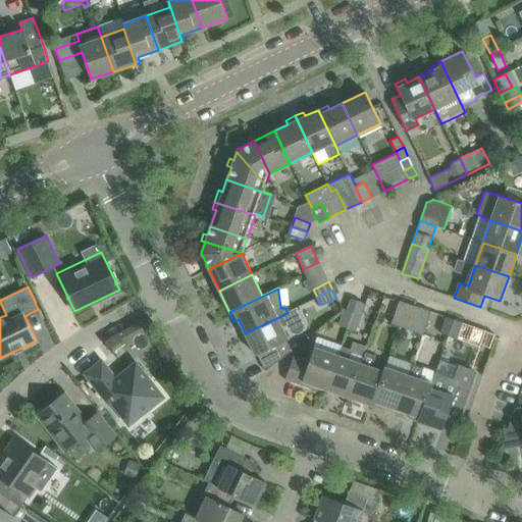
[(358,314),(362,303),(351,299),(341,326),(349,329),(355,313),(358,314)]
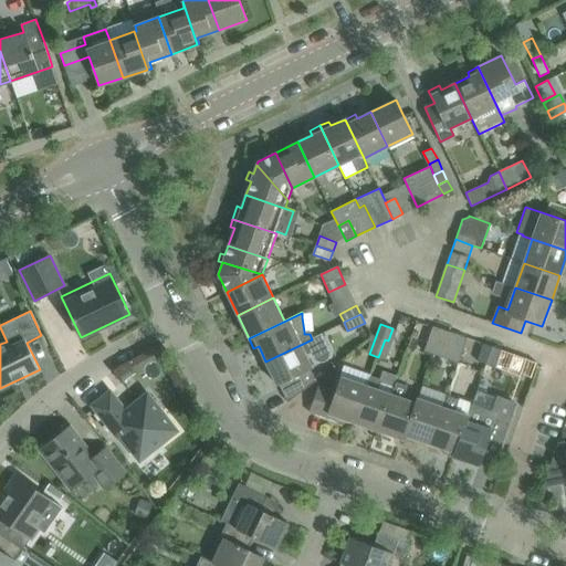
[(432,355),(441,328),(432,325),(427,343),(423,352),(432,355)]
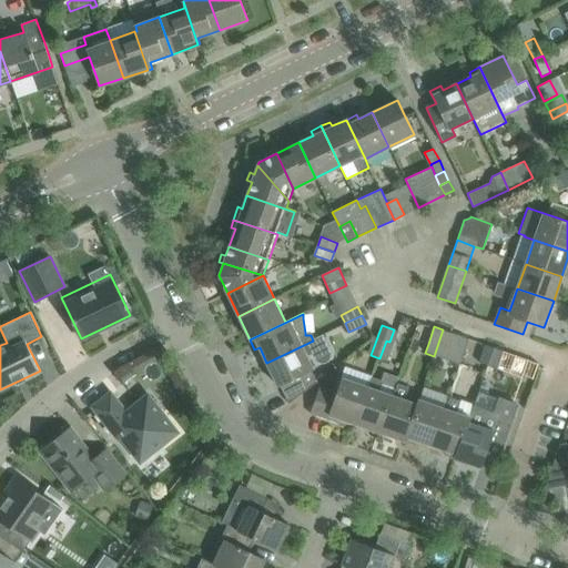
[(468,338),(453,333),(443,330),(434,356),(459,364),(468,338)]
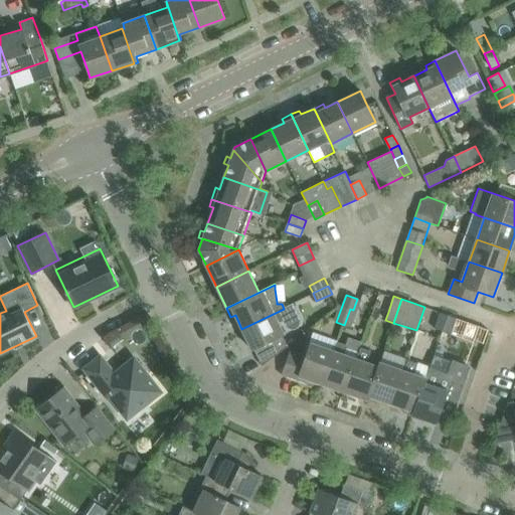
[(284,335),(278,324),(282,322),(284,325),(285,327),(287,329),(290,330),(292,330),(294,329),(295,329),(297,327),(299,325),(299,324),(300,322),(299,320),(299,318),(298,315),(292,305),(284,309),(241,329),(252,350),(253,349),(262,366),(287,346),(282,336),(284,335)]
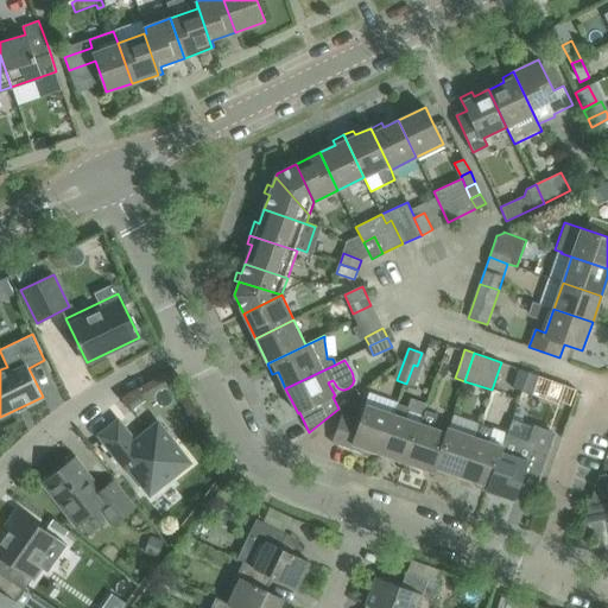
[(423,367),(417,366),(413,365),(406,384),(416,387),(423,367)]
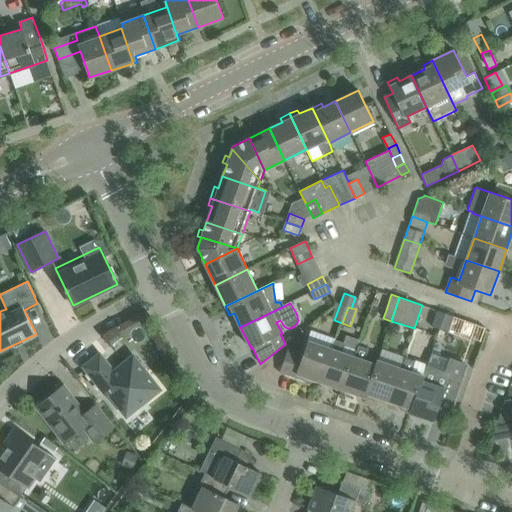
[(440,328),(445,313),(437,310),(432,326),(440,328)]
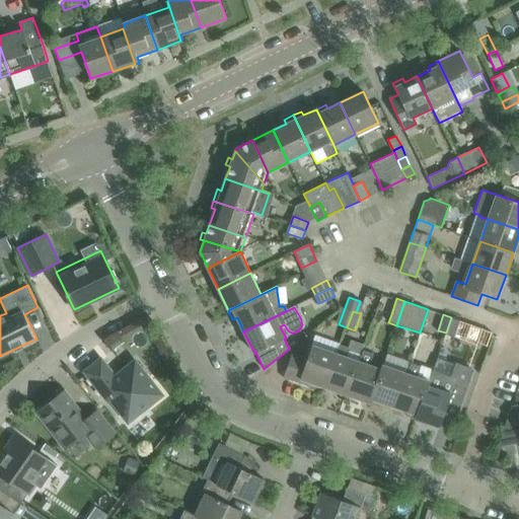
[(454,336),(459,320),(451,317),(446,332),(454,336)]
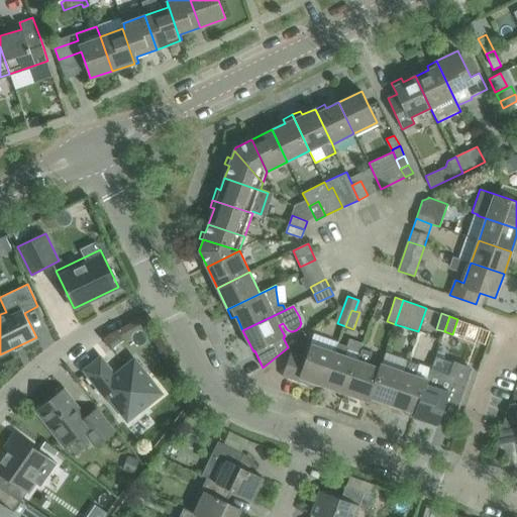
[(345,394),(362,348),(364,343),(349,338),(346,347),(338,344),(335,353),(324,386),(345,394)]
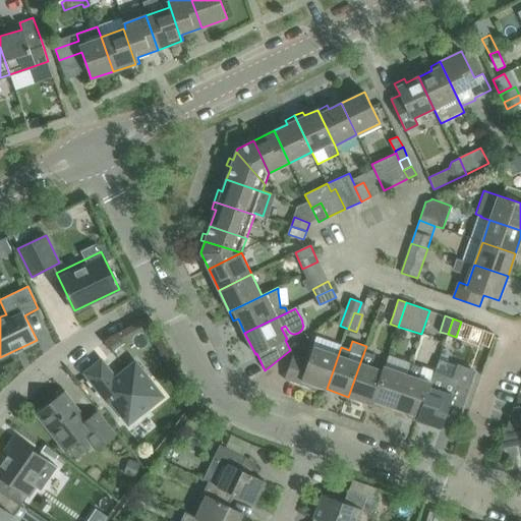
[(291,359),(284,379),(301,385),(302,381),(327,389),(338,356),(313,347),(309,359),(293,353),(291,359)]
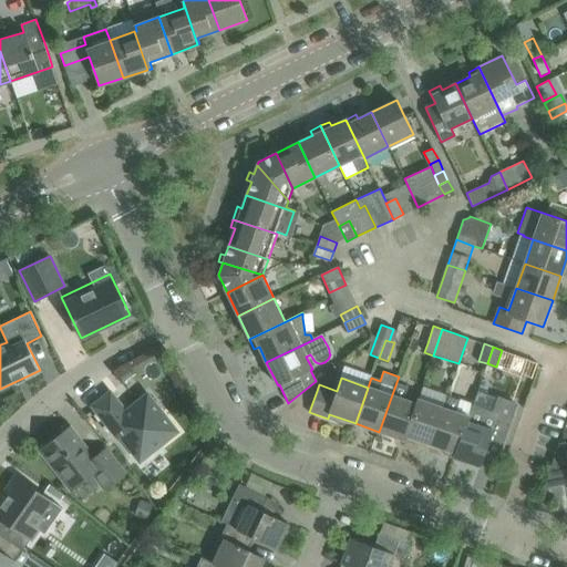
[(415,404),(402,400),(406,387),(397,382),(379,432),(403,440),(415,404)]
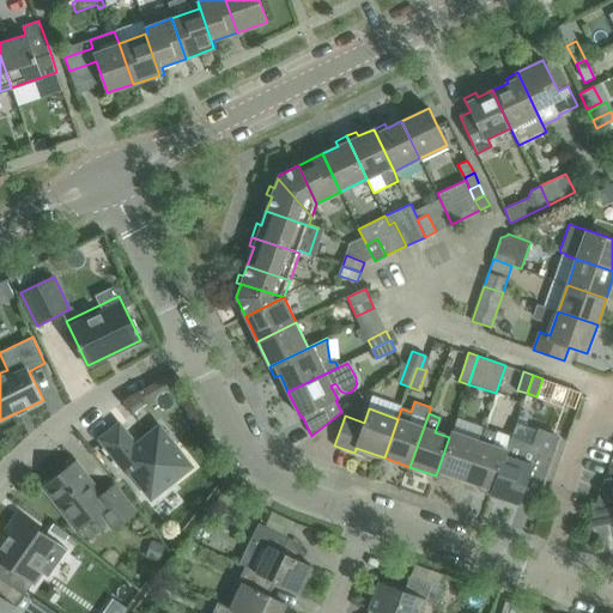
[(150,499),(173,481),(190,467),(159,426),(135,445),(120,424),(101,439),(127,473),(128,472),(150,499)]
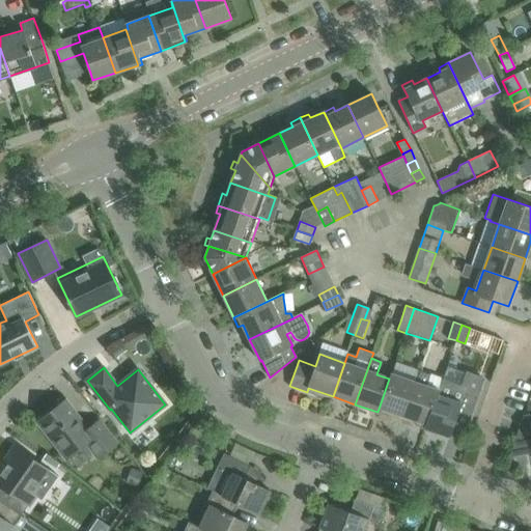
[(440,389),(425,428),(427,429),(449,437),(455,420),(458,412),(471,416),(485,376),(484,376),(467,370),(462,385),(444,379),(440,390),(440,389)]
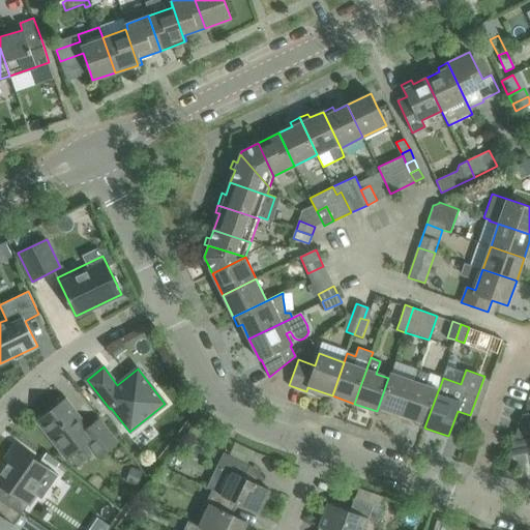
[(403,415),(418,371),(414,380),(391,372),(389,378),(388,378),(377,411),(387,415),(388,410),(403,415)]
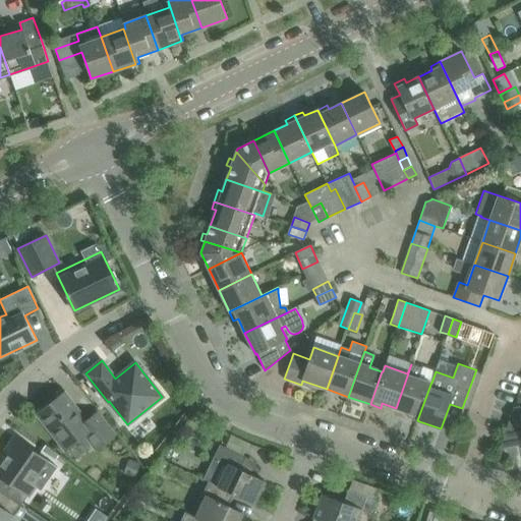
[(431,382),(418,378),(421,367),(411,364),(396,408),(409,413),(408,417),(417,420),(431,382)]
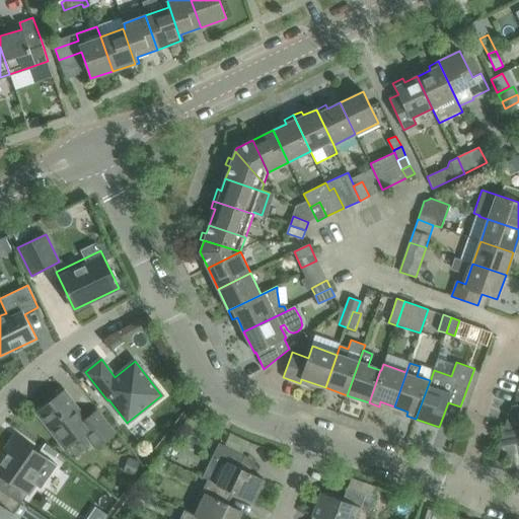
[(115,433),(109,427),(97,411),(86,420),(64,391),(36,413),(65,448),(83,435),(94,449),(115,433)]
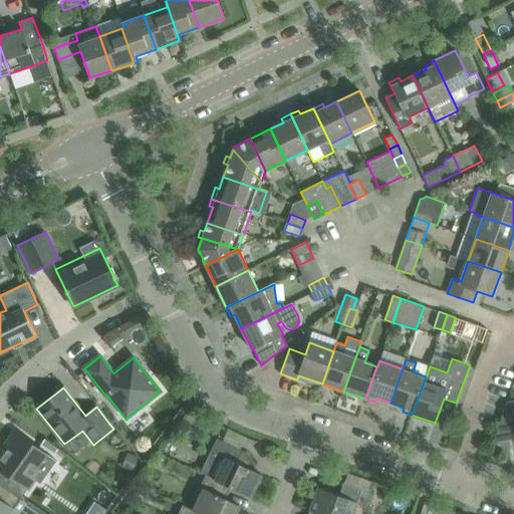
[(506,404),(493,442),(513,438),(513,404),(512,403),(506,404)]
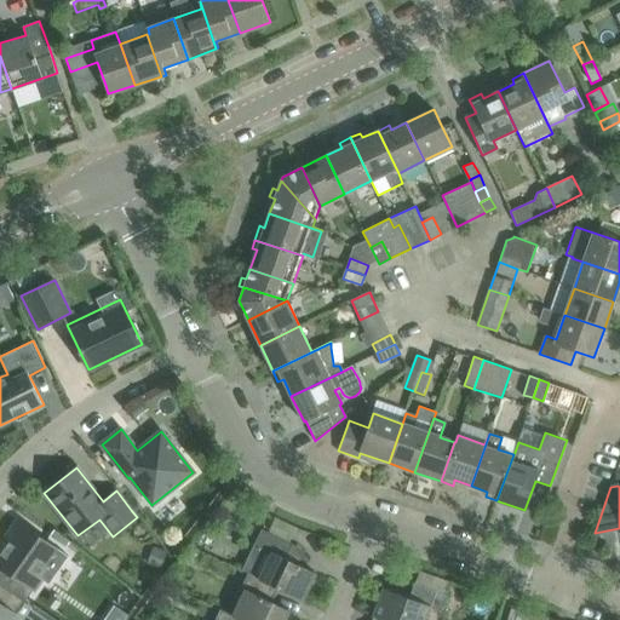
[(241,518),(250,507),(233,494),(224,505),(241,518)]
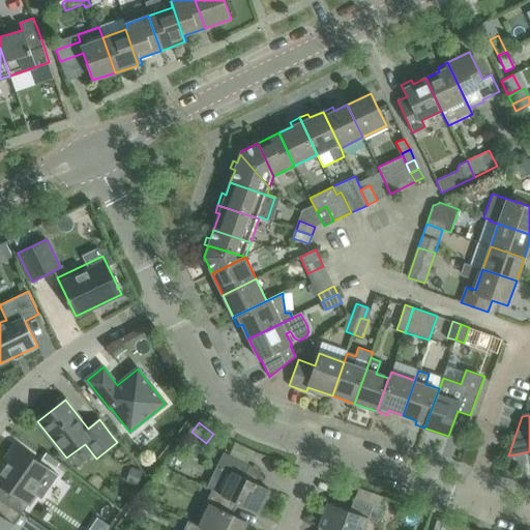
[(8,463),(0,474),(0,484),(1,486),(27,504),(29,505),(36,494),(31,491),(48,468),(31,457),(15,444),(3,460),(8,463)]
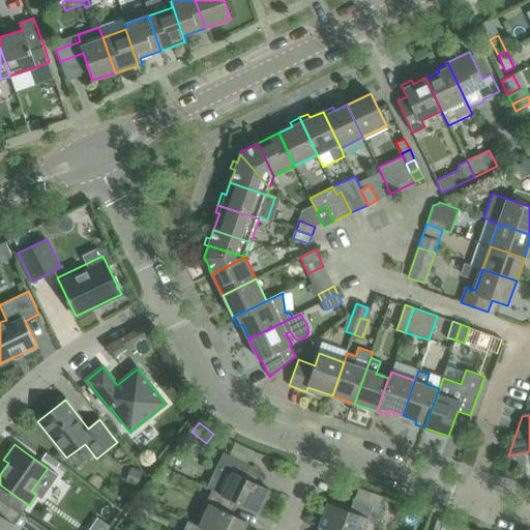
[(210,492),(237,505),(237,503),(258,513),(269,490),(243,477),(249,465),(224,452),(216,467),(230,474),(219,495),(210,491),(210,492)]
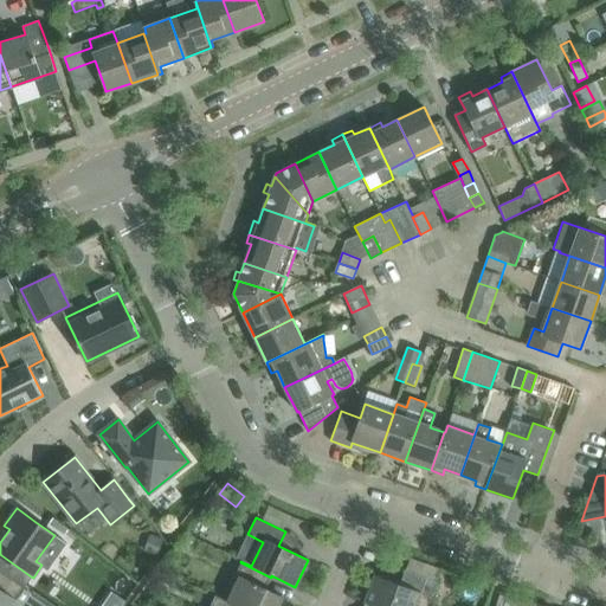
[(148,536),(142,552),(155,556),(161,540),(148,536)]
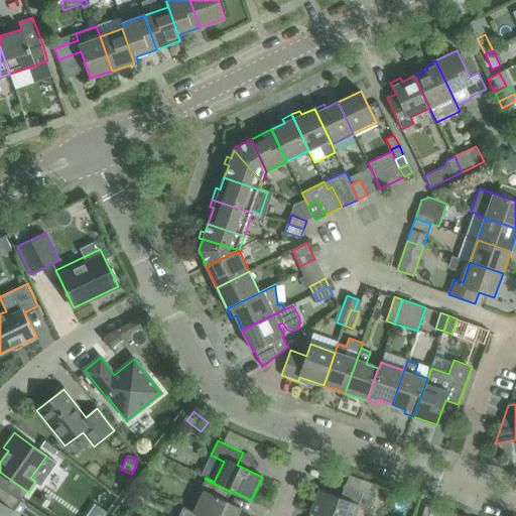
[(226,501),(231,492),(205,479),(200,490),(199,489),(194,499),(199,501),(192,513),(197,515),(236,515),(241,508),(226,501)]
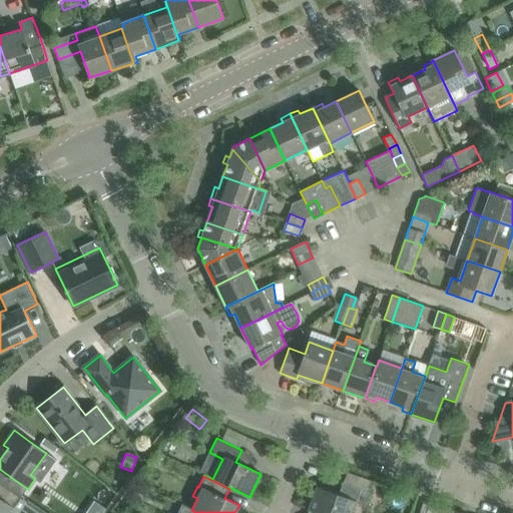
[(365,506),(366,504),(370,492),(343,482),(339,494),(318,487),(309,510),(316,512),(351,512),(356,502),(365,506)]
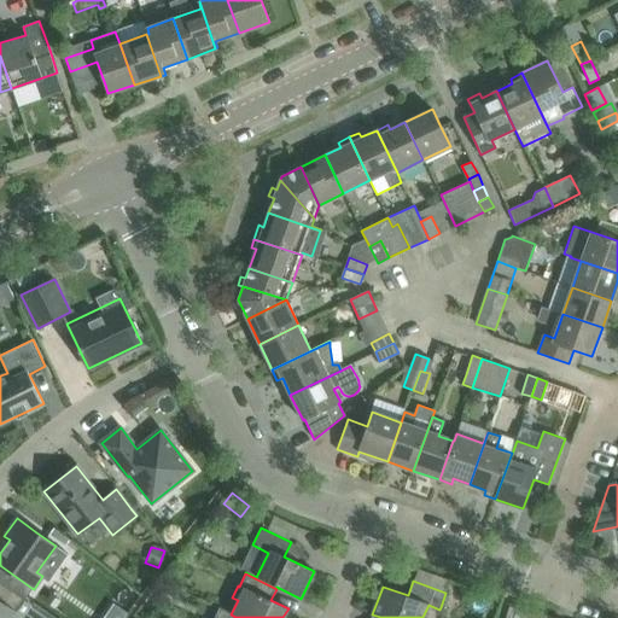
[(0,617),(11,617),(13,617),(16,612),(15,611),(0,600),(0,617)]
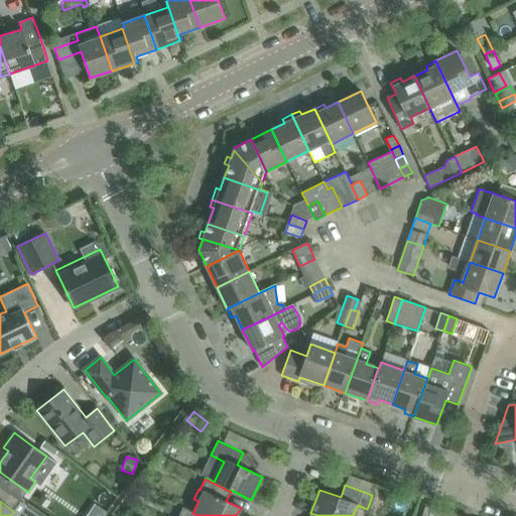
[(13,511),(11,515),(39,515),(19,501),(12,510),(13,511)]
